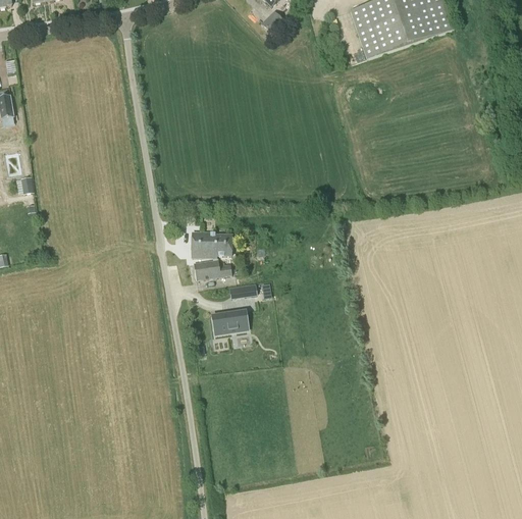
[(11,5),(10,0),(0,0),(0,8),(6,7),(6,6),(11,5)]
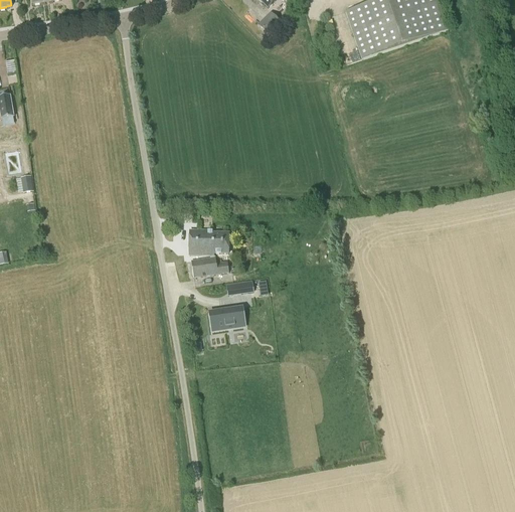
[(361,56),(448,29),(439,0),(369,0),(346,7),(361,56)]
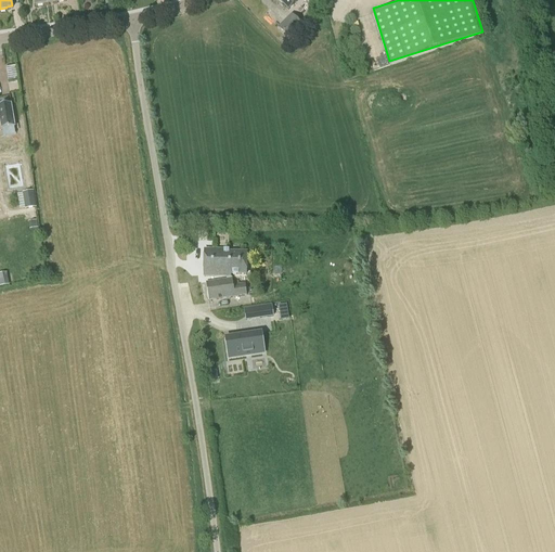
[(292,11),(278,25),(289,37),(304,23),(292,11)]
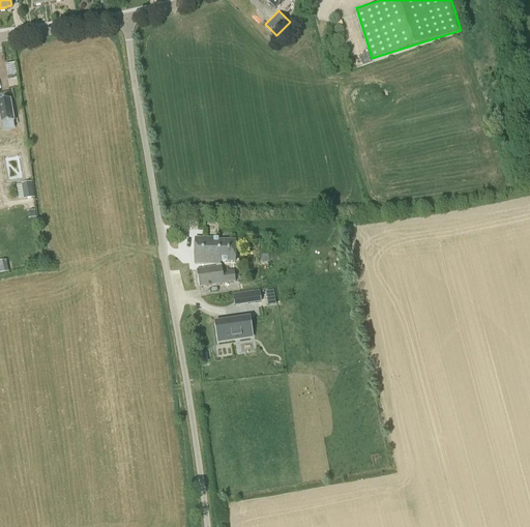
[(8,74),(18,71),(16,59),(6,60),(8,74)]
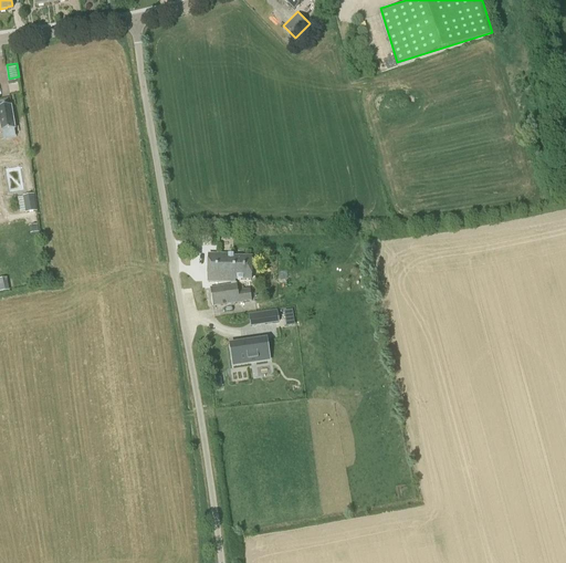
[(8,104),(0,105),(0,129),(12,128),(8,104)]
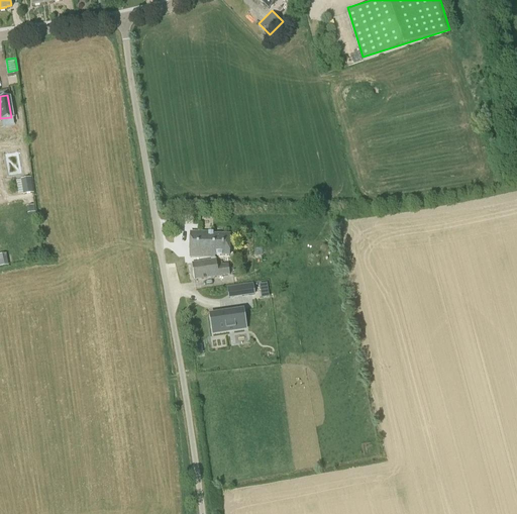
[(24,192),(32,190),(30,176),(22,178),(24,192)]
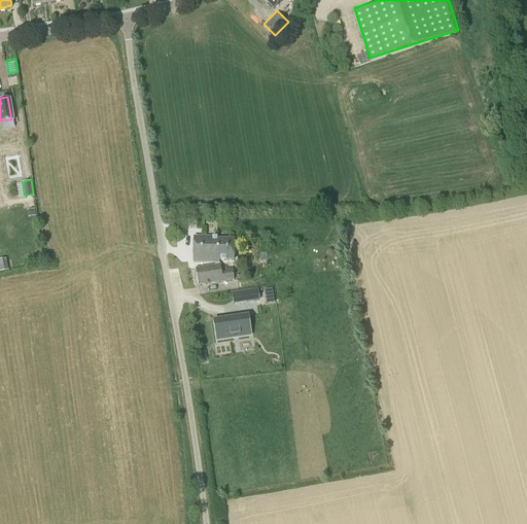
[(198,283),(234,278),(232,263),(223,264),(224,266),(221,267),(220,263),(218,260),(219,258),(233,258),(233,238),(216,238),(217,235),(195,235),(194,259),(214,260),(215,264),(196,266),(198,283)]
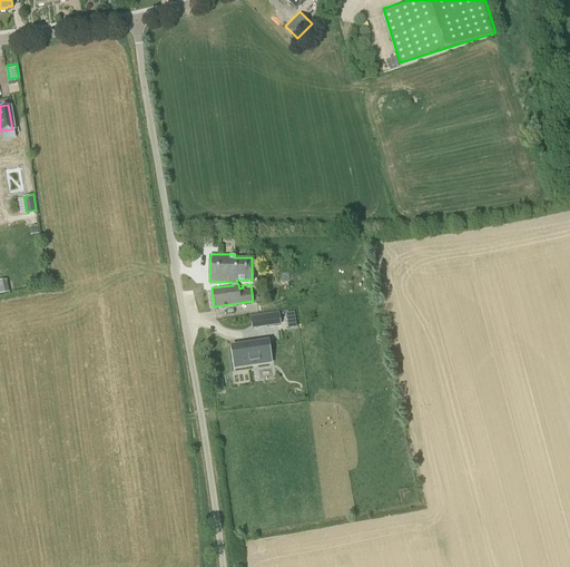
[(266,324),(281,322),(278,311),(265,313),(266,324)]
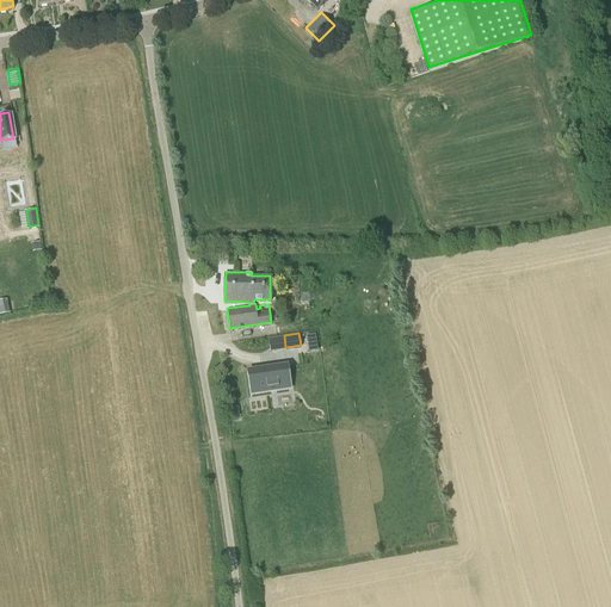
[(291,382),(289,361),(252,366),(255,388),(255,386),(272,385),(272,383),(282,382),(283,383),(291,382)]
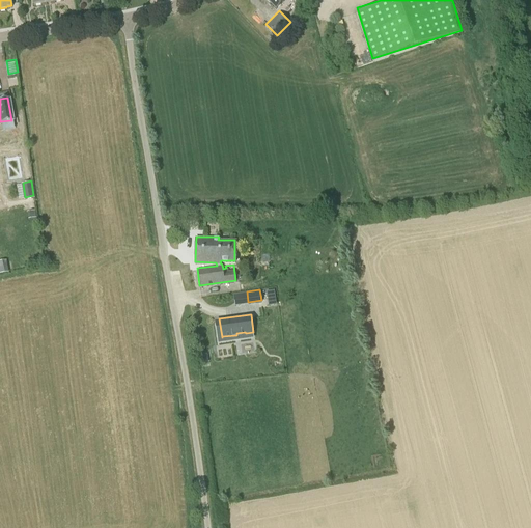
All buildings are outlined.
